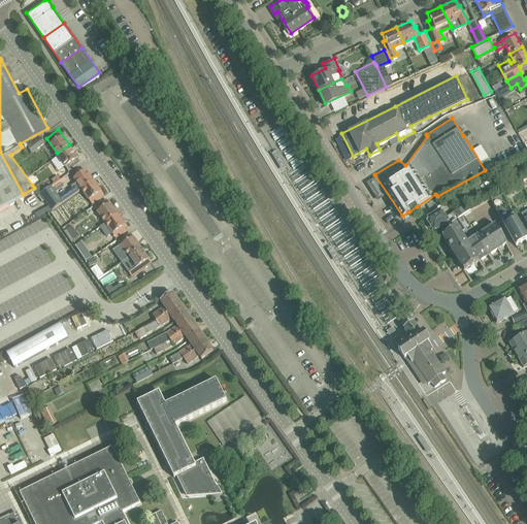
[(414,132),(403,137),(405,141),(408,140),(410,141),(416,135),(414,132)]
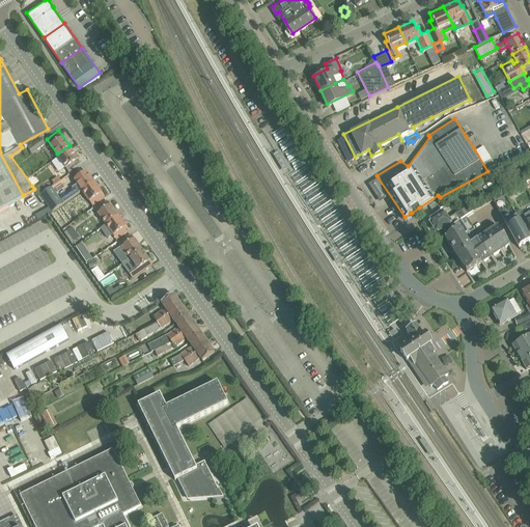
[(26,144),(30,149),(44,140),(39,134),(26,144)]
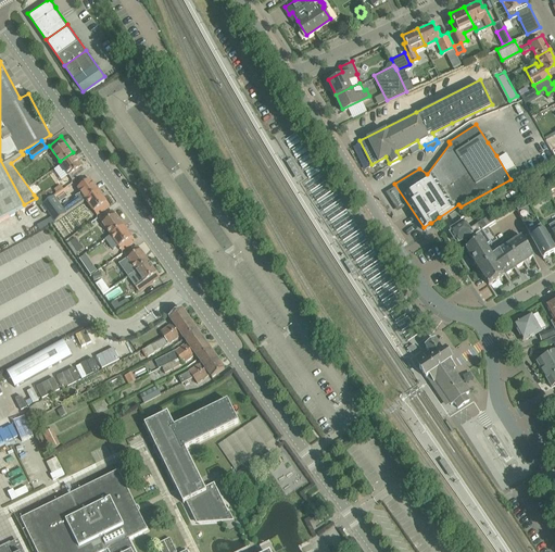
[(73,152),(60,161),(71,177),(84,168),(73,152)]
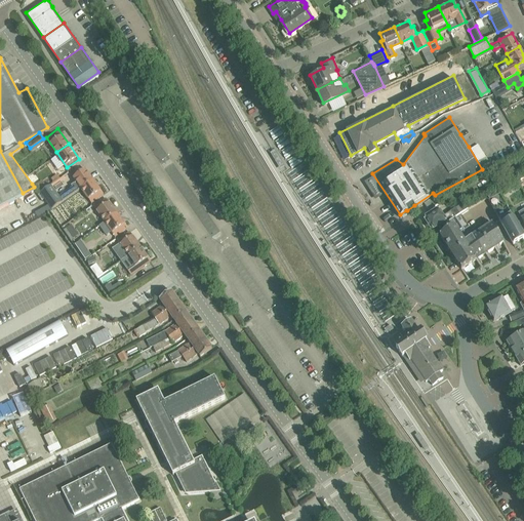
[(0,205),(24,194),(0,151),(0,205)]
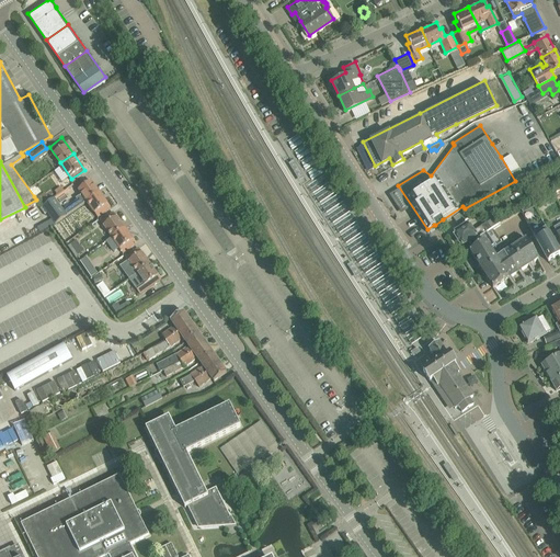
[(75,182),(86,199),(99,189),(88,173),(75,182)]
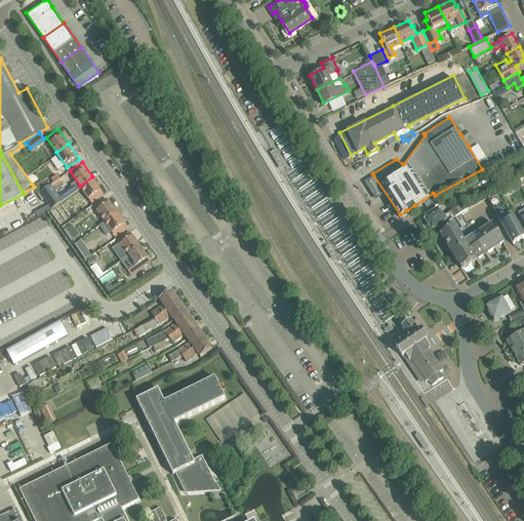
[(92,176),(80,186),(90,200),(103,192),(92,176)]
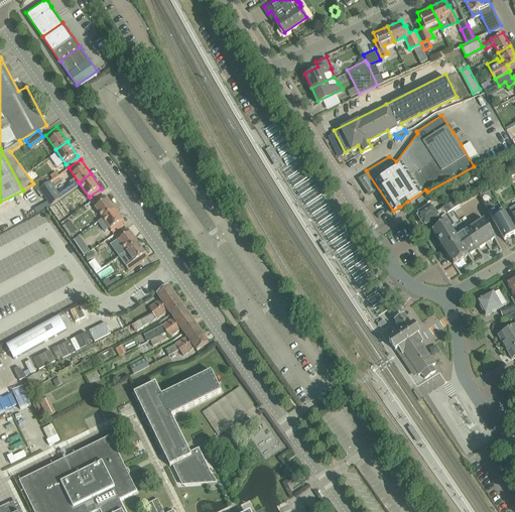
[(35,177),(31,180),(33,183),(36,187),(40,183),(35,177)]
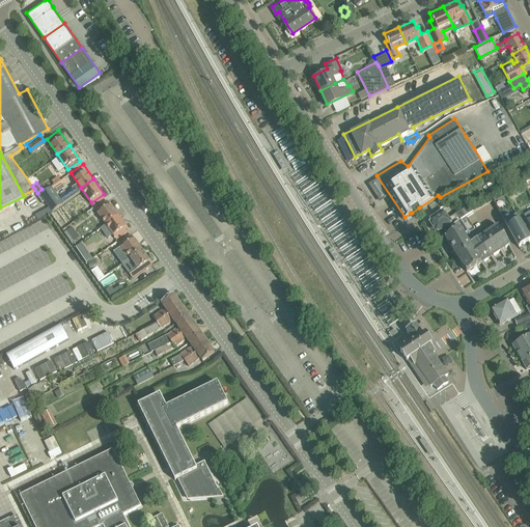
[(37,193),(49,210),(62,200),(51,184),(37,193)]
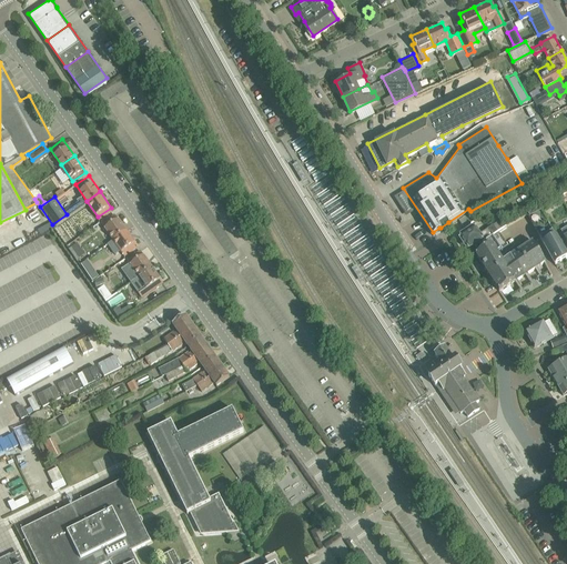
[(539,204),(542,209),(553,202),(550,198),(539,204)]
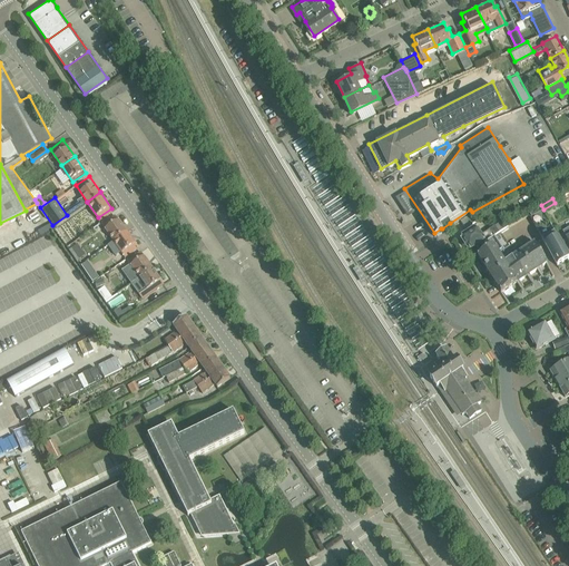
[(471,211),(460,217),(466,225),(476,218),(471,211)]
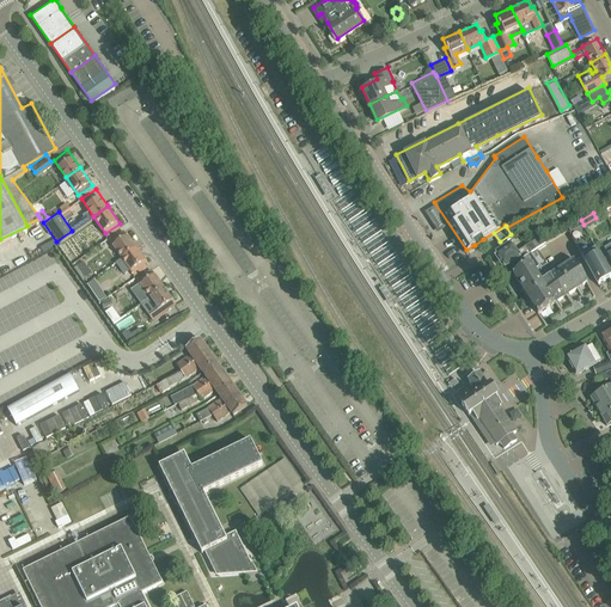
[(109,238),(121,255),(135,245),(122,227),(109,238)]
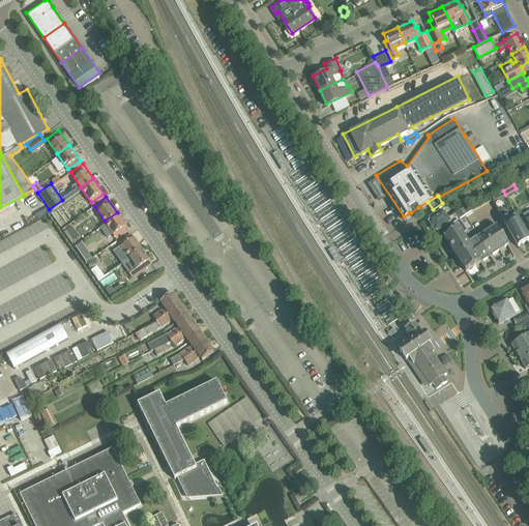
[(451,218),(453,221),(461,216),(464,214),(463,213),(472,208),(468,202),(447,215),(442,208),(428,217),(436,230),(451,218)]
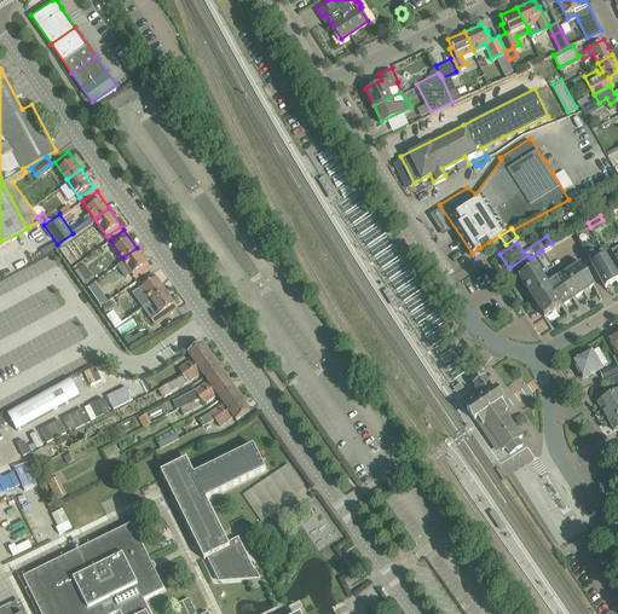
[(617,277),(617,276),(601,247),(588,254),(605,284),(617,277)]
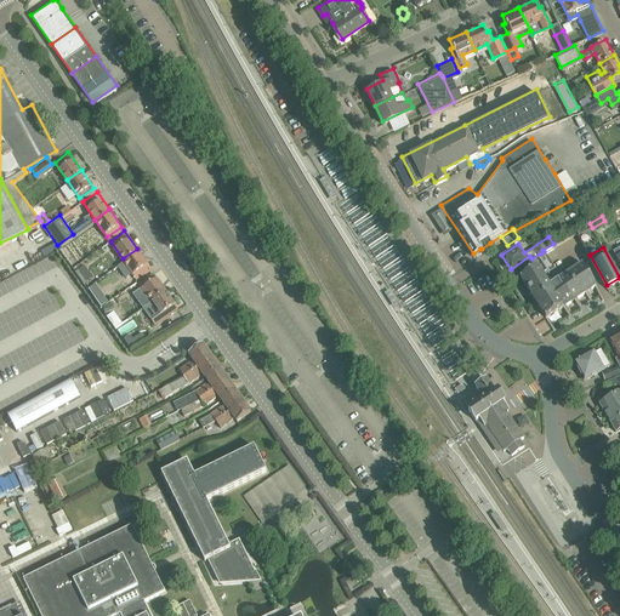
[(137,249),(123,258),(117,263),(125,274),(131,269),(135,277),(149,267),(137,249)]
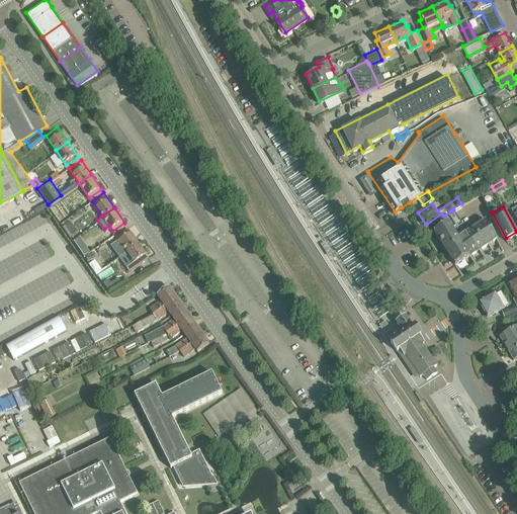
[(443,216),(433,222),(437,228),(433,230),(444,246),(446,250),(454,262),(468,253),(497,235),(486,218),(484,219),(480,213),(478,215),(482,221),(477,224),(472,219),(465,223),(469,229),(464,232),(461,227),(457,230),(461,234),(458,236),(455,232),(453,228),(457,226),(456,225),(453,219),(454,219),(450,211),(443,216)]
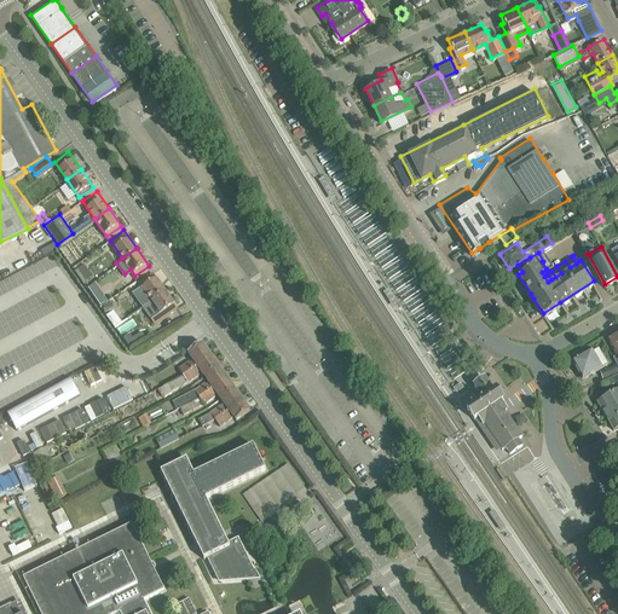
[(84,261),(74,267),(82,279),(92,273),(84,261)]
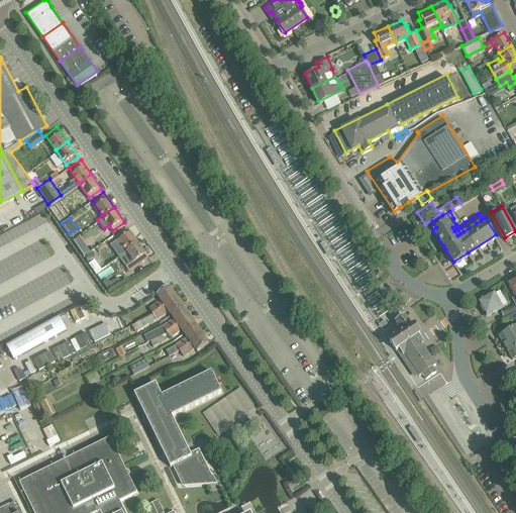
[(137,239),(126,225),(115,233),(117,236),(110,241),(118,253),(119,253),(137,239)]
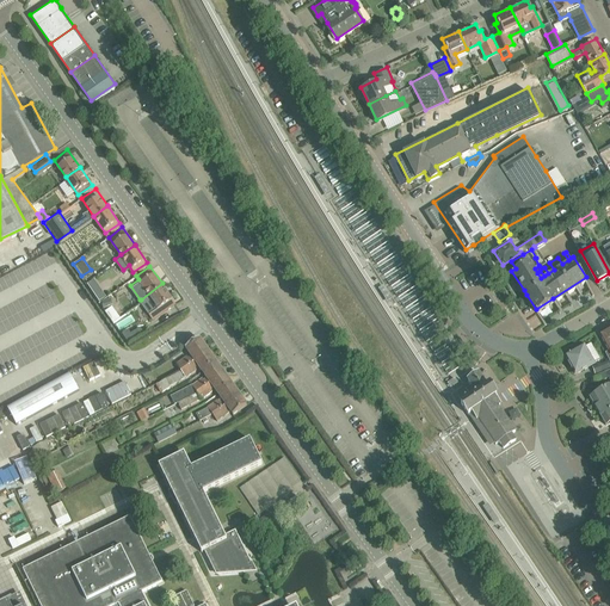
[(93,276),(86,282),(98,298),(105,294),(93,276)]
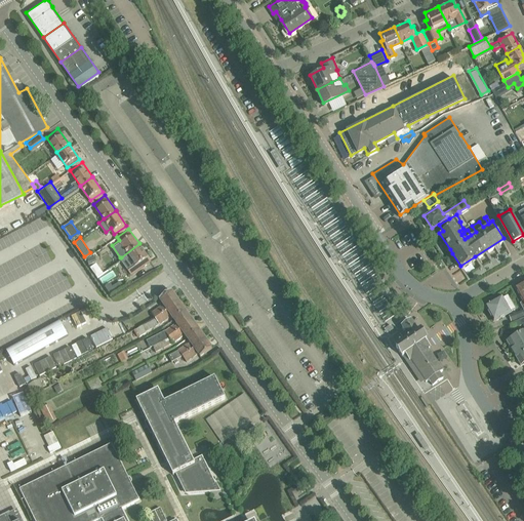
[(150,258),(139,243),(121,257),(131,272),(150,258)]
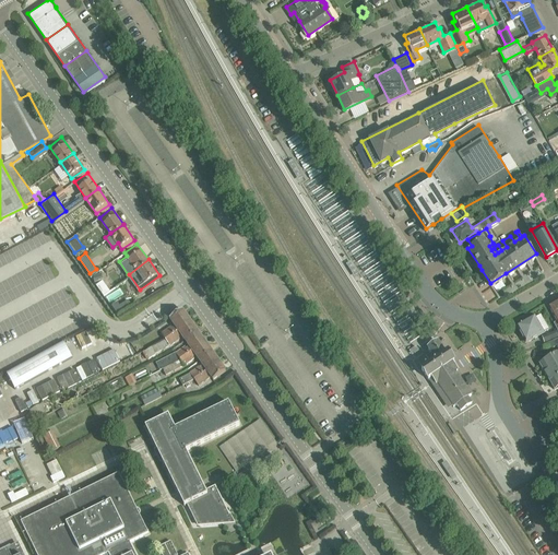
[(102,278),(95,282),(98,286),(103,293),(109,288),(102,278)]
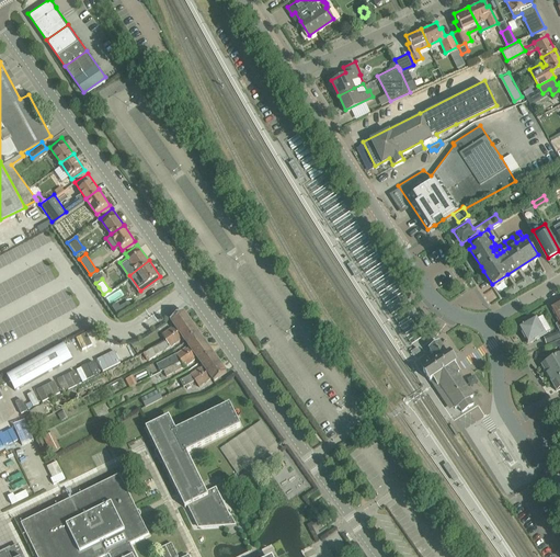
[(559,299),(550,305),(559,321),(559,299)]
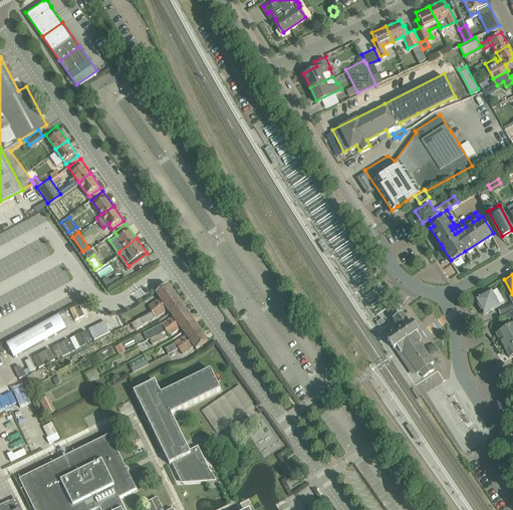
[(149,303),(152,309),(175,292),(169,283),(157,291),(161,297),(158,298),(157,297),(149,303)]
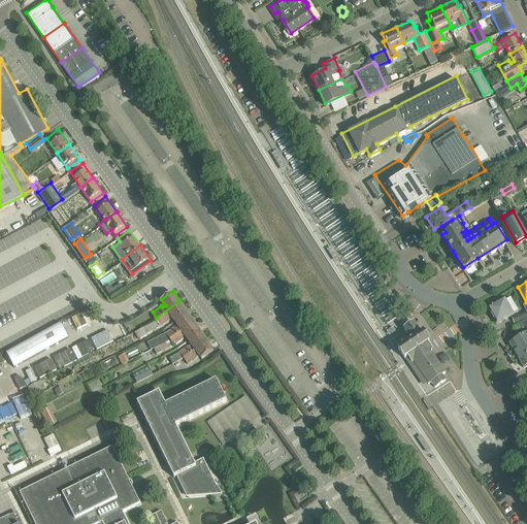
[(488,305),(496,320),(513,310),(503,296),(488,305)]
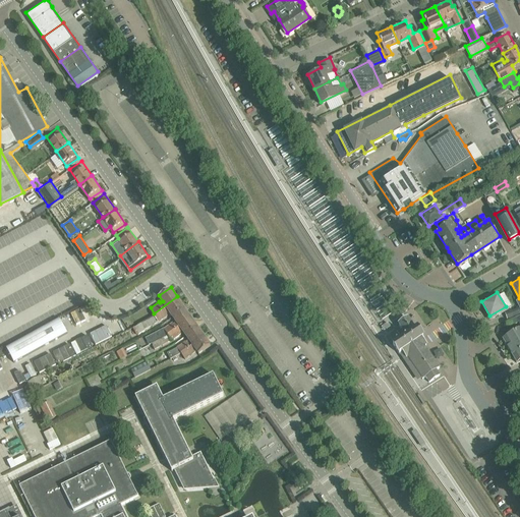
[(168,309),(172,314),(184,306),(177,296),(154,313),(131,325),(135,333),(145,328),(145,327),(158,319),(167,312),(166,310),(168,309)]
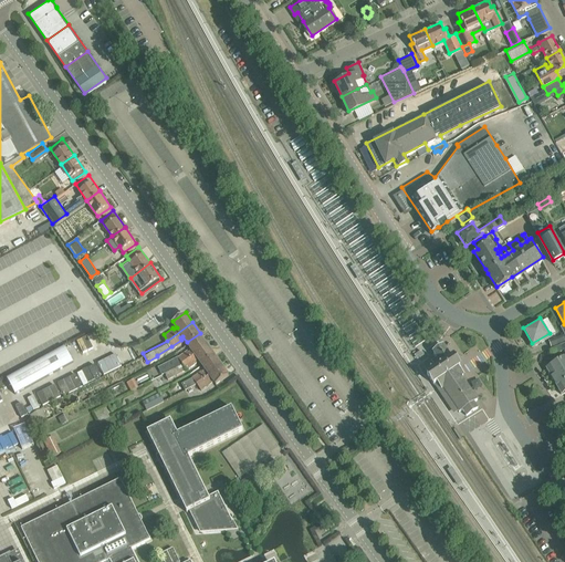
[(547,337),(551,343),(564,336),(564,334),(564,331),(547,337)]
